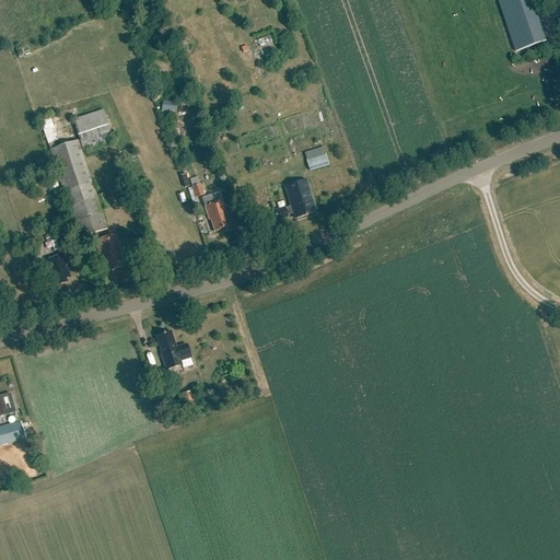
[(498,0),(516,54),(547,43),(532,0),(498,0)]
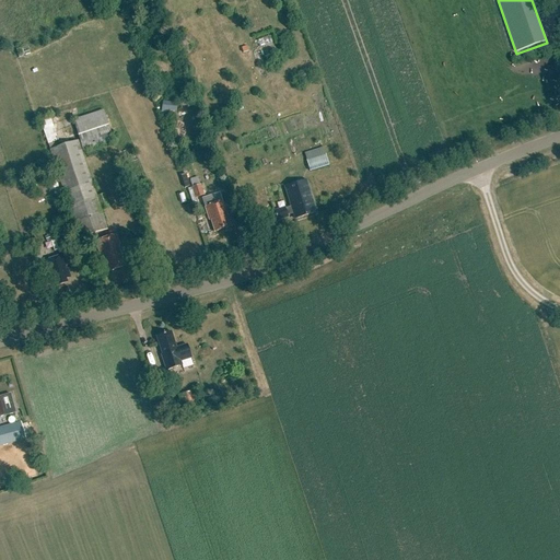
[(73,119),(83,150),(113,140),(103,109),(73,119)]
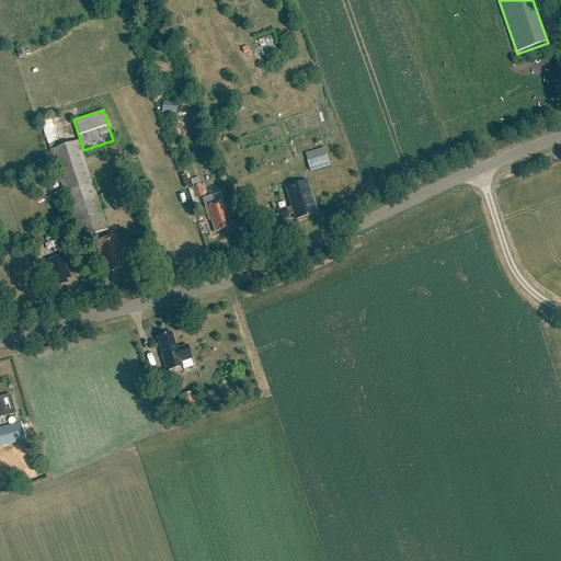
[(77,141),(57,148),(56,144),(56,142),(56,141),(58,141),(49,116),(39,119),(49,150),(79,240),(107,231),(77,141)]
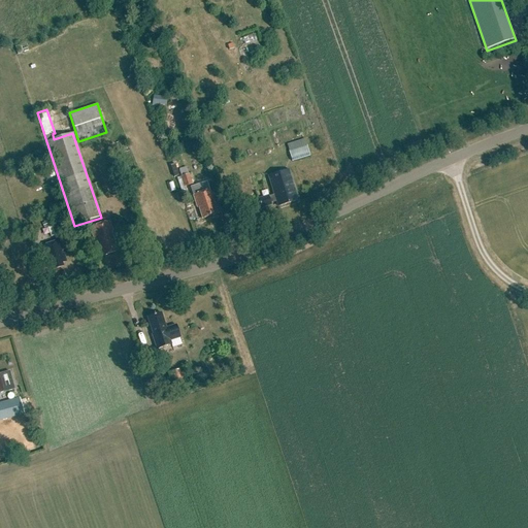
[(309,155),(305,140),(288,145),(292,160),(309,155)]
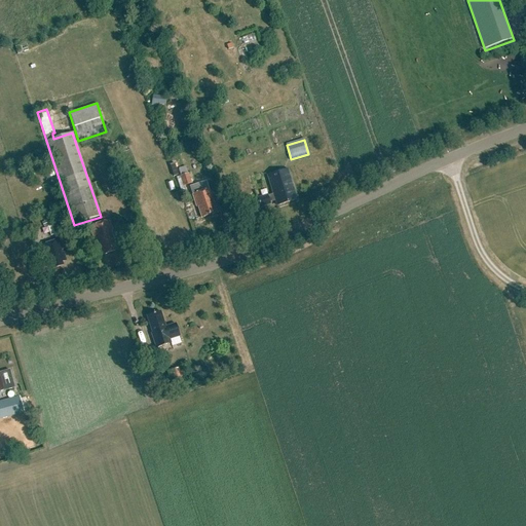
[(289,168),(268,175),(274,193),(269,195),(268,195),(259,198),(261,207),(271,203),(271,202),(276,200),(278,205),(298,199),(289,168)]
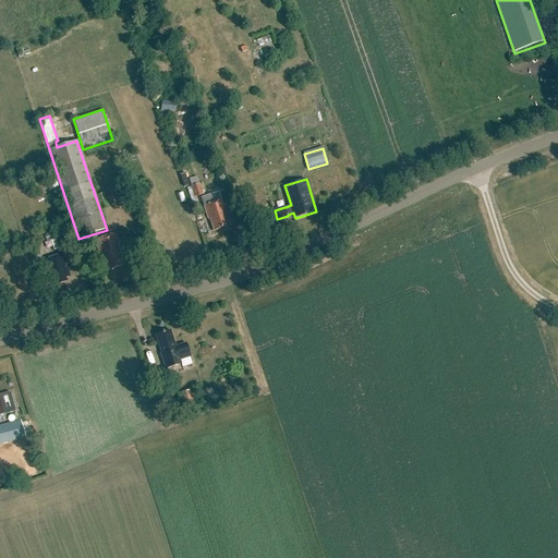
[(204,198),(199,184),(191,186),(195,202),(204,198)]
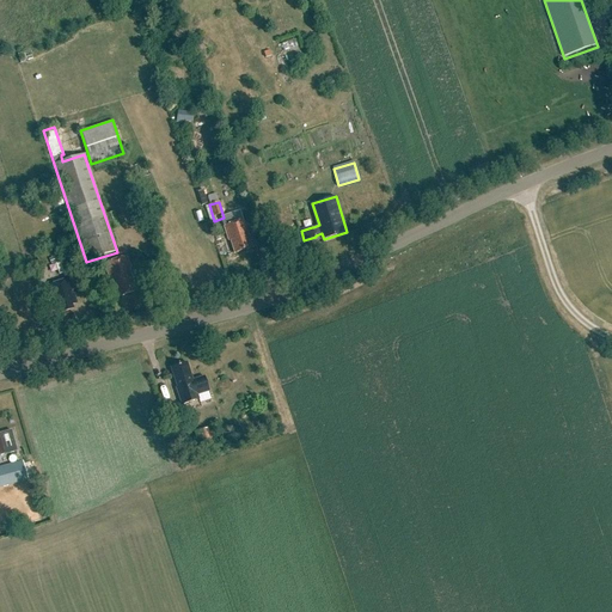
[(118,228),(112,208),(105,210),(111,230),(118,228)]
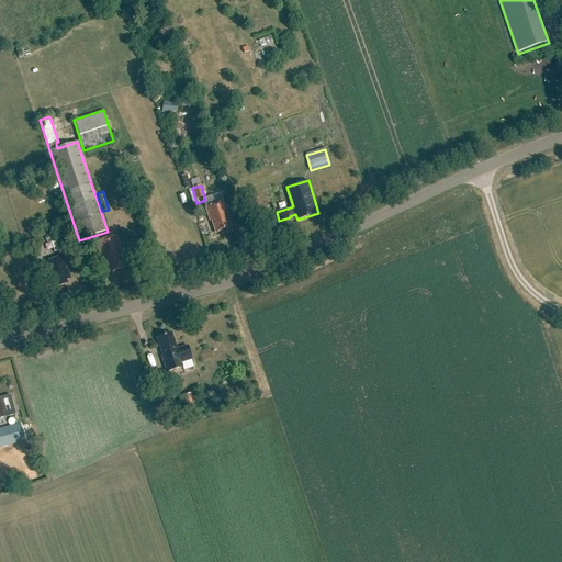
[(224,202),(206,208),(212,222),(213,221),(217,233),(233,227),(224,202)]
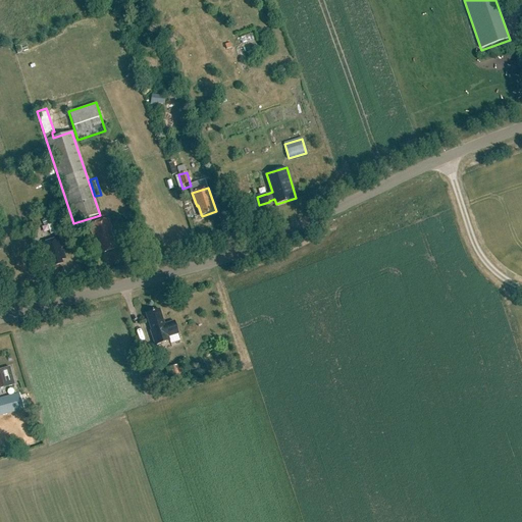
[(109,219),(90,225),(95,240),(97,239),(102,254),(116,249),(112,233),(113,233),(109,219)]
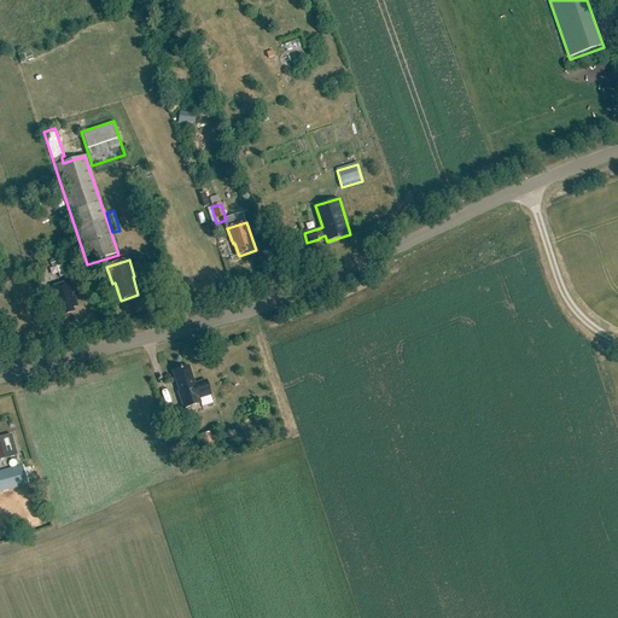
[(71,262),(63,264),(65,273),(74,269),(71,262)]
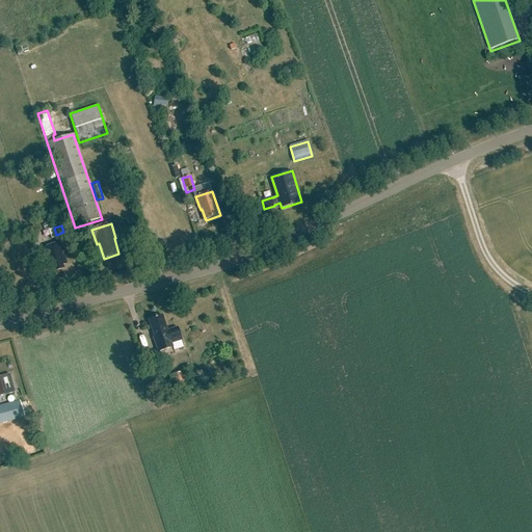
[(63,265),(67,264),(60,243),(44,248),(49,264),(50,263),(52,269),(54,268),(55,271),(63,268),(63,265)]
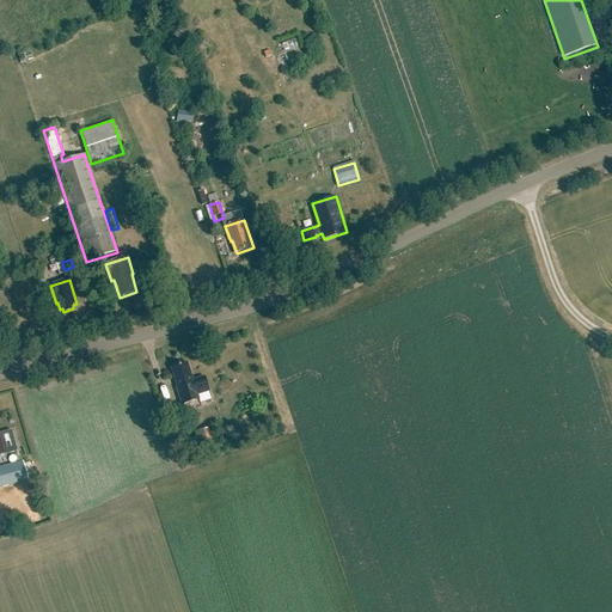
[(194,380),(188,362),(171,368),(178,387),(177,387),(182,404),(200,398),(199,395),(209,391),(204,375),(194,380)]
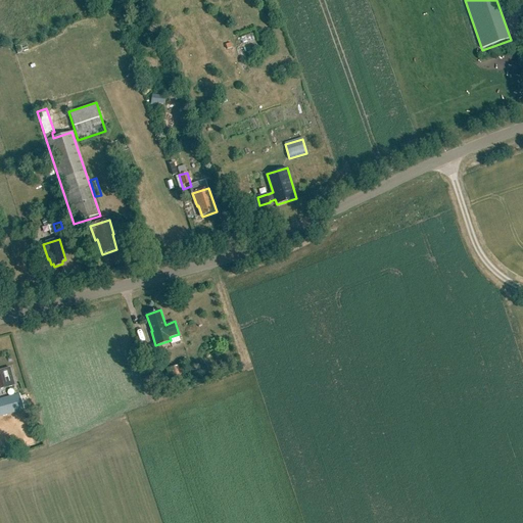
[(141,351),(145,364),(152,362),(149,349),(141,351)]
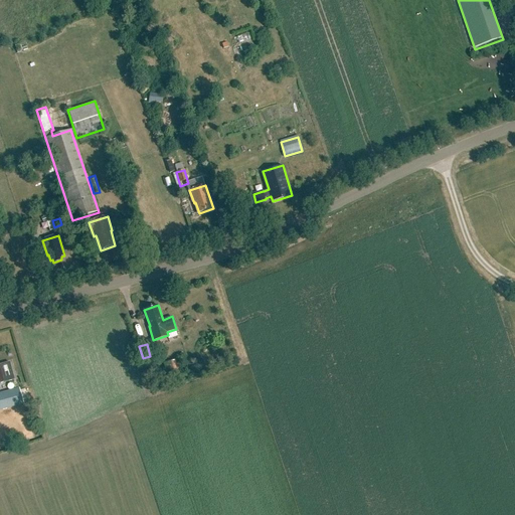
[(222,348),(203,355),(208,365),(226,359),(222,348)]
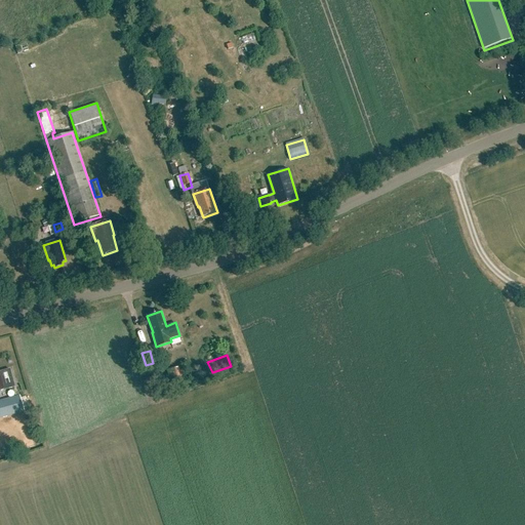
[(184,379),(180,366),(165,370),(169,384),(184,379)]
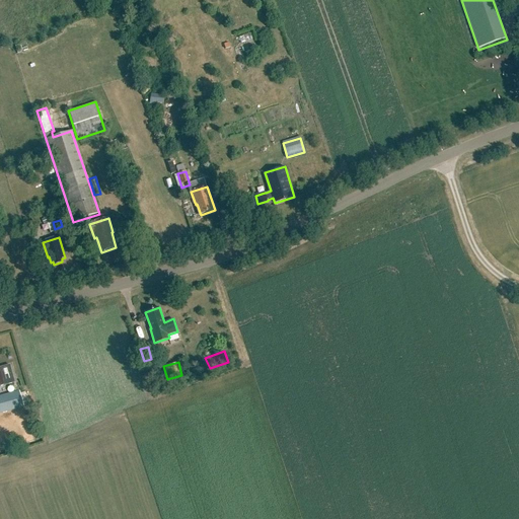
[(0,395),(0,414),(24,406),(19,390),(0,395)]
